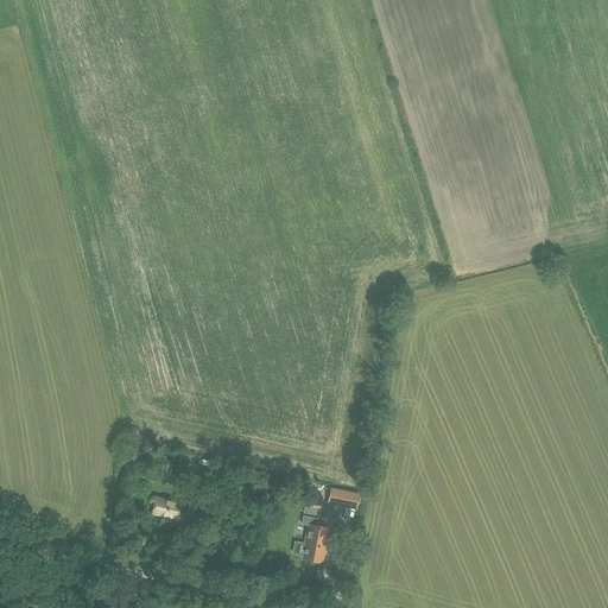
[(192,479),(189,493),(195,494),(192,504),(197,505),(203,481),(192,479)]
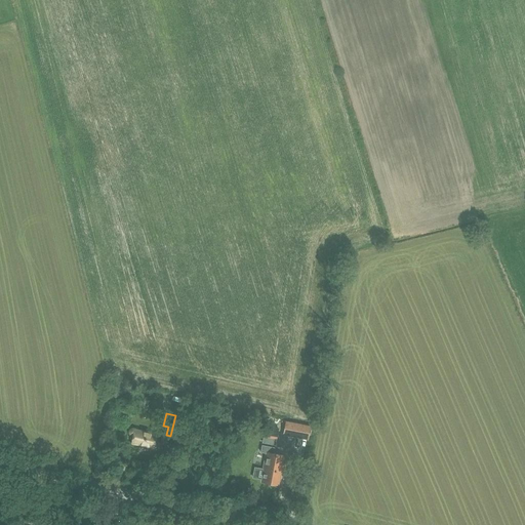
[(285,420),(283,435),(308,440),(311,426),(285,420)]
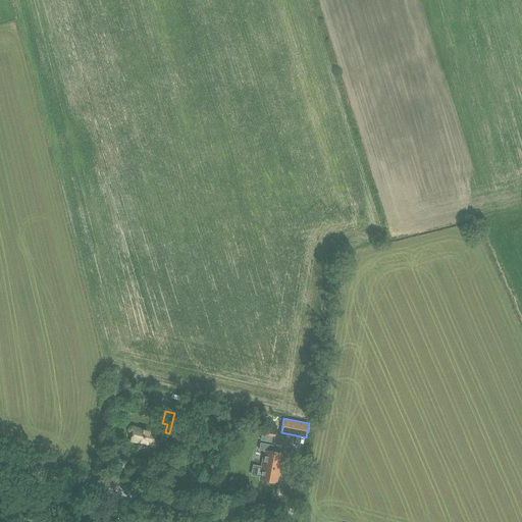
[(276,425),(264,423),(262,434),(274,437),(276,425)]
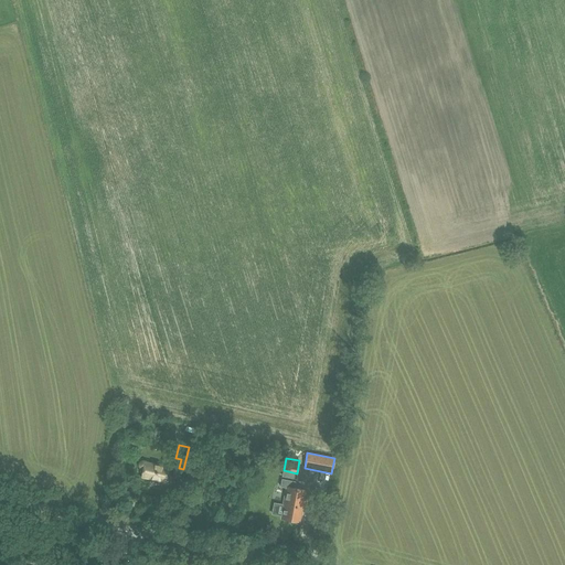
[(141,477),(163,481),(163,482),(164,483),(166,483),(167,482),(168,481),(168,480),(168,479),(168,478),(167,477),(166,477),(168,468),(155,466),(155,467),(146,465),(146,464),(145,462),(144,462),(142,464),(141,464),(141,465),(140,466),(140,467),(141,468),(142,469),(144,469),(141,477)]
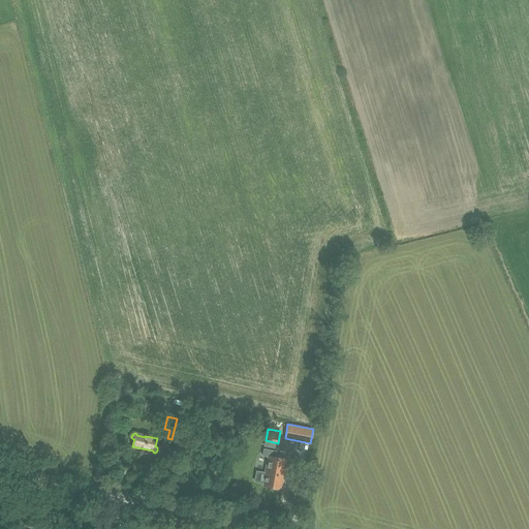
[(280,489),(281,484),(282,475),(283,475),(286,459),(275,457),(276,450),(263,448),(262,456),(268,457),(266,465),(265,472),(266,472),(263,485),(273,487),(273,489),(277,490),(278,488),(280,489)]
